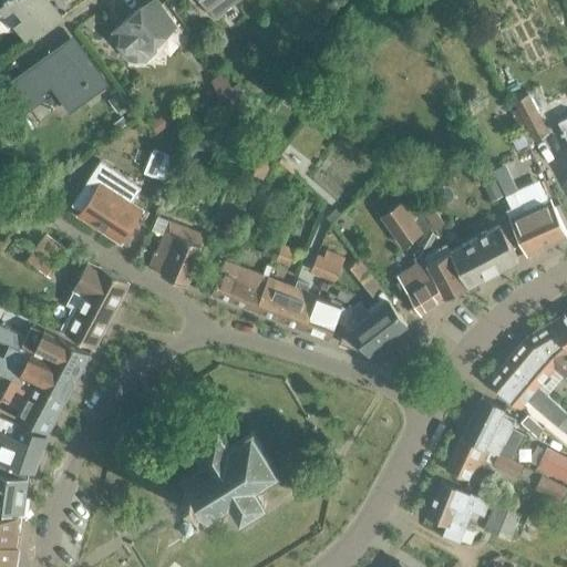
[(50,0),(0,0),(0,2),(28,41),(62,17),(50,0)]
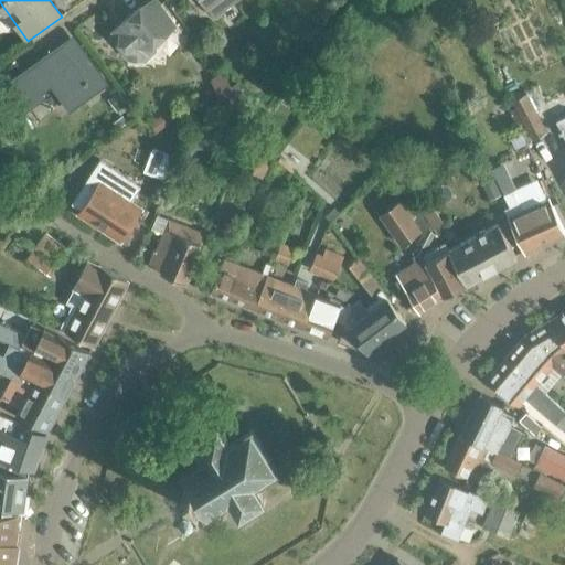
[(130,61),(146,61),(157,52),(157,44),(177,27),(157,0),(156,0),(139,9),(113,31),(113,40),(130,61)]
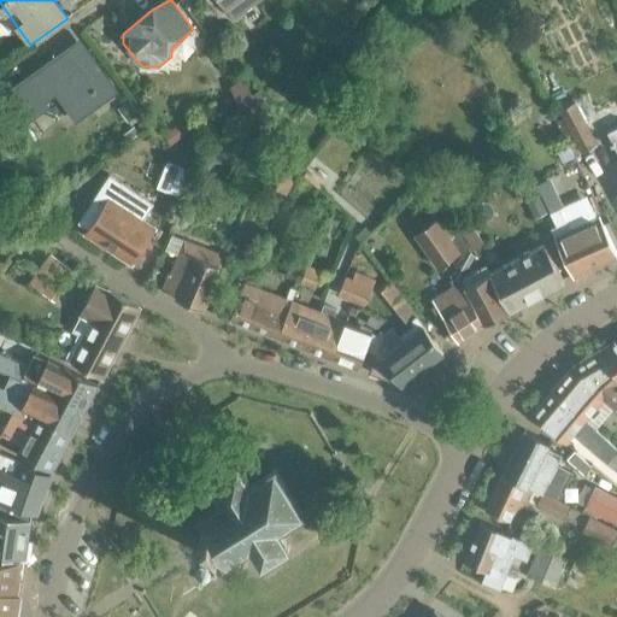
[(218,0),(234,21),(260,0),(218,0)]
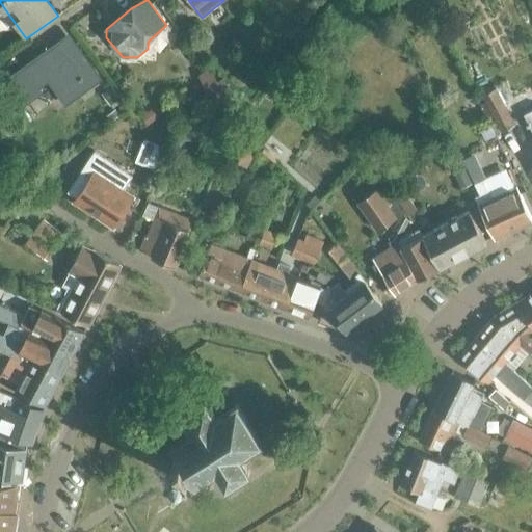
[(49,79),(67,103),(101,79),(70,35),(8,80),(25,103),(40,91),(37,88),(49,79)]
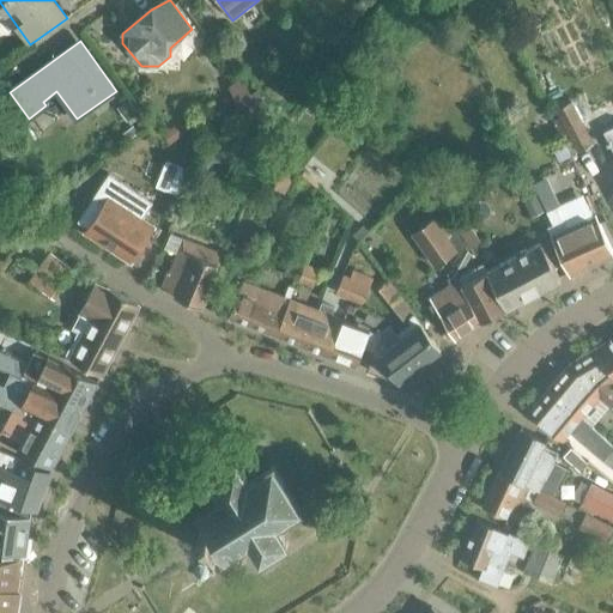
[(556,110),(578,153),(593,145),(571,102),(556,110)]
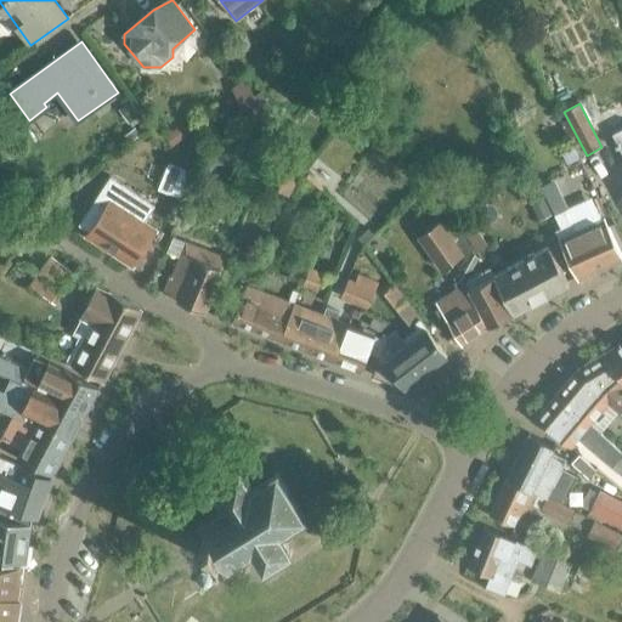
[(379,137),(391,147),(399,139),(386,129),(379,137)]
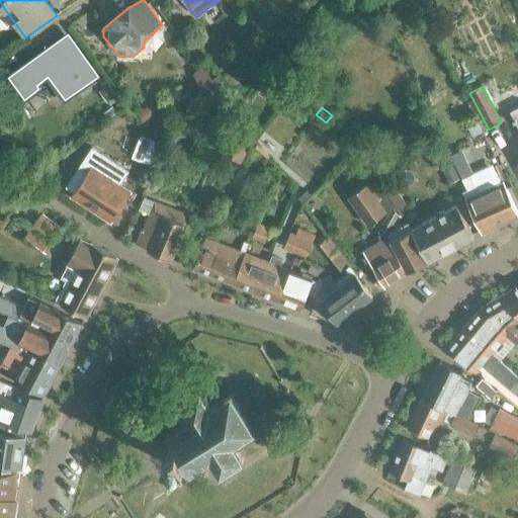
[(234,119),(245,130),(250,123),(240,113),(234,119)]
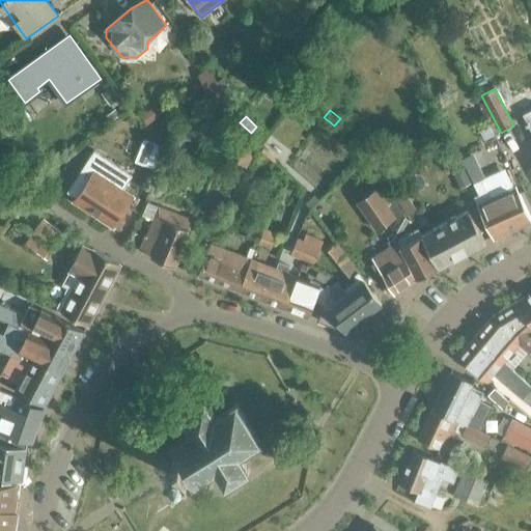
[(163,145),(144,137),(135,161),(154,168),(163,145)]
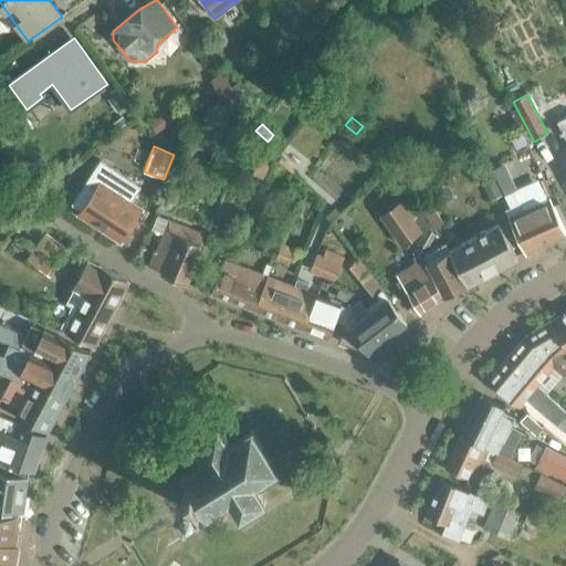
[(81,210),(79,213),(121,241),(136,218),(125,211),(140,186),(100,159),(72,203),(81,210)]
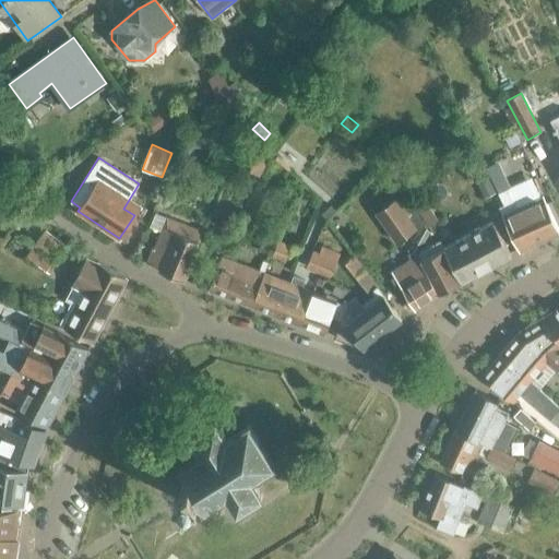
[(558,230),(544,198),(516,210),(507,190),(498,194),(503,206),(499,209),(520,252),(558,234),(558,230)]
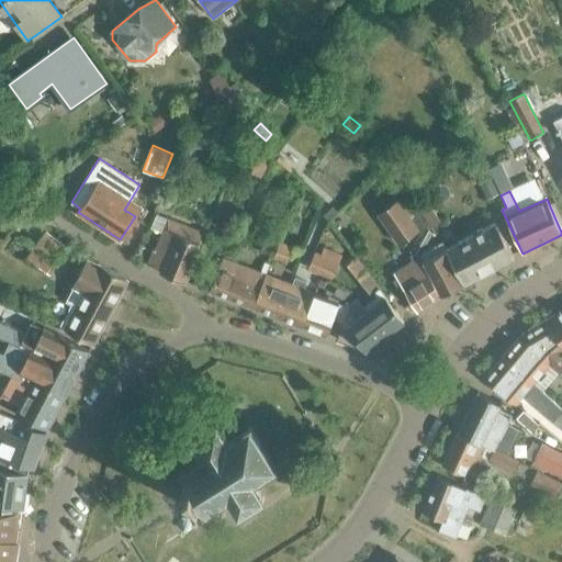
[(431,227),(416,205),(408,193),(379,214),(400,244),(419,229),(420,232),(411,250),(414,253),(409,255),(414,261),(394,273),(397,278),(394,280),(398,289),(402,287),(418,311),(441,296),(420,256),(423,251),(433,233),(430,229),(431,227)]
